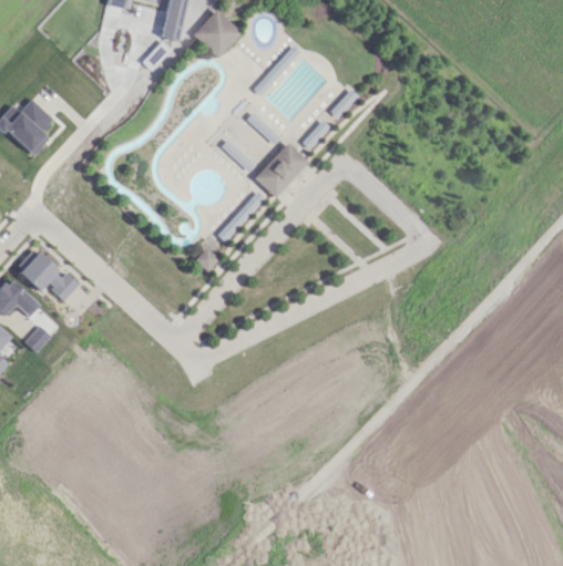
[(219,58),(242,33),(217,10),(194,34),(219,58)]
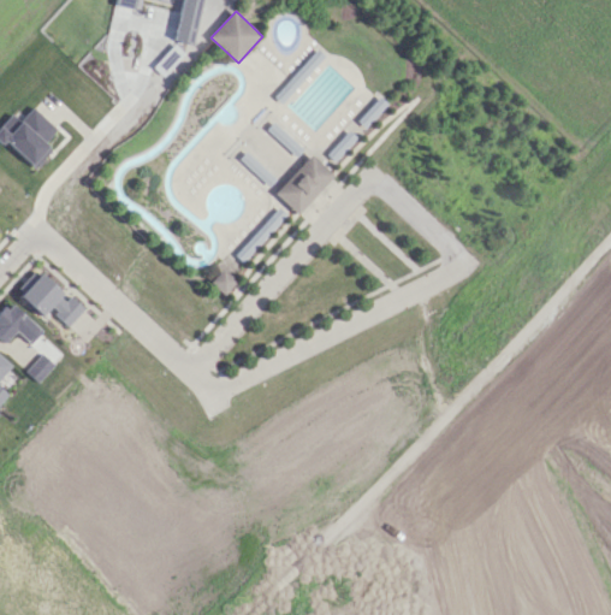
[(328,58),(320,49),(276,96),(283,105),(328,58)]
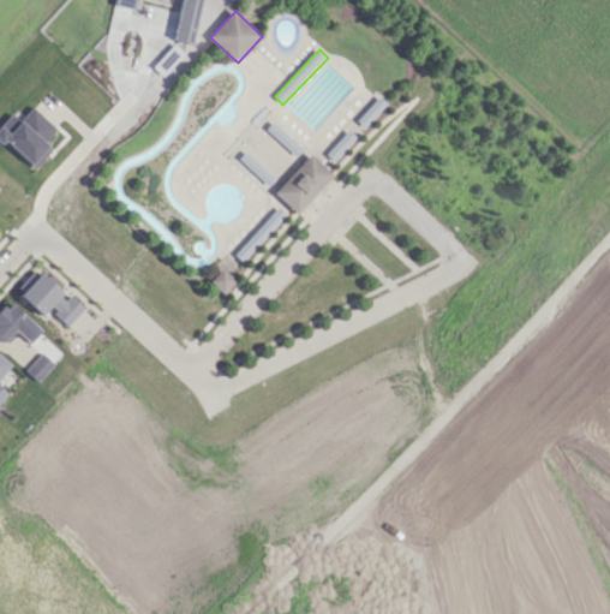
[(389,106),(382,97),(358,119),(365,127),(389,106)]
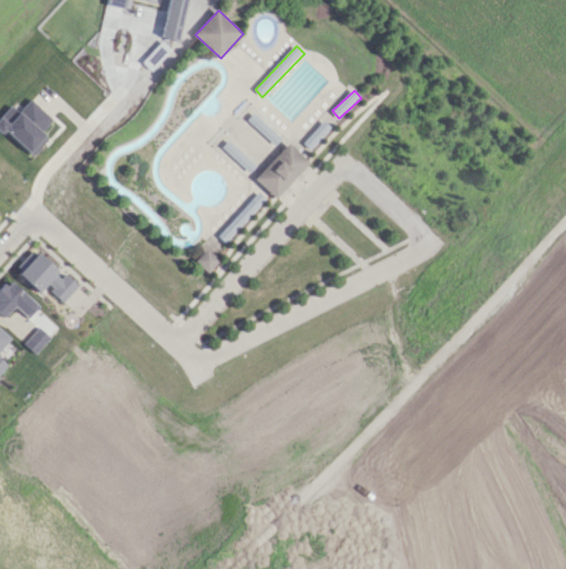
[(49,140),(42,134),(54,120),(32,99),(9,125),(1,117),(0,118),(0,131),(2,135),(6,130),(33,156),(49,140)]
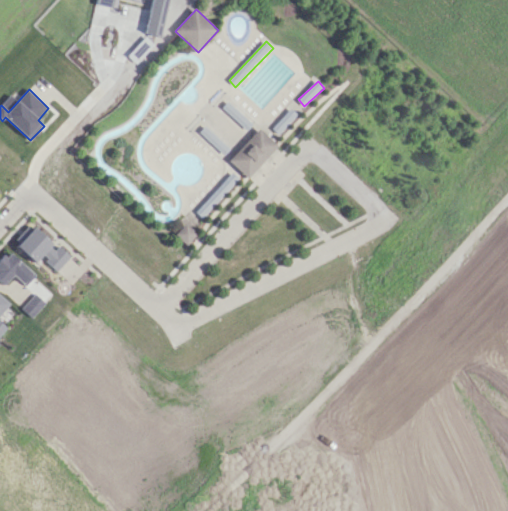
[(273,128),(281,135),(299,115),(291,108),(273,128)]
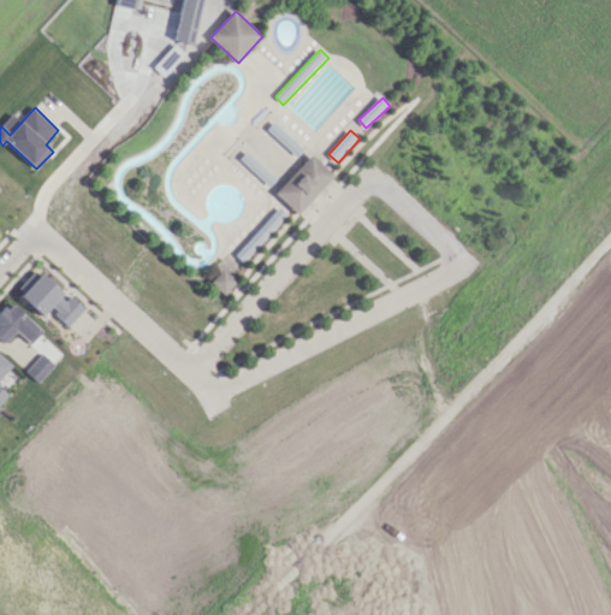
[(278,179),(248,153),(241,160),(271,187),(278,179)]
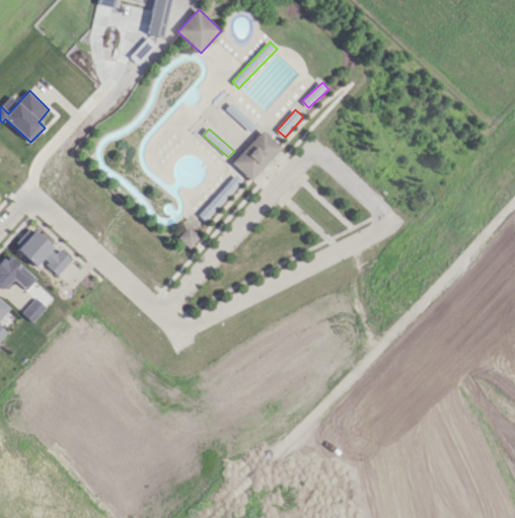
[(232,163),(252,181),(283,148),(264,130),(232,163)]
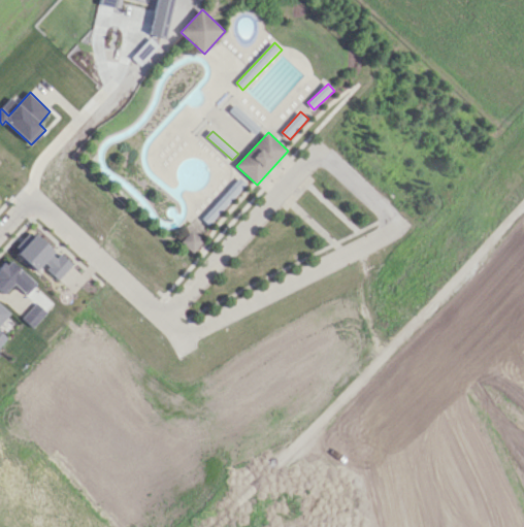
[(202,219),(210,226),(247,188),(237,178),(217,199),(219,201),(202,219)]
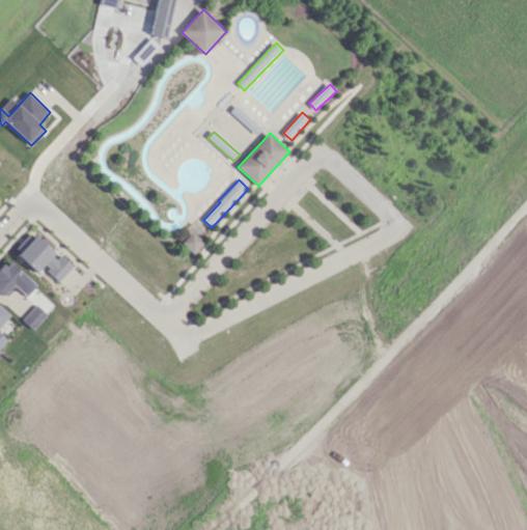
[(205,244),(195,232),(183,243),(193,255),(205,244)]
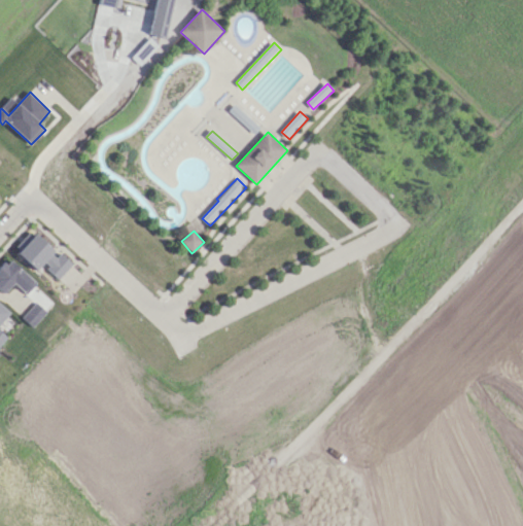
[(36,271),(44,264),(60,279),(74,265),(62,253),(59,256),(36,235),(18,253),(36,271)]
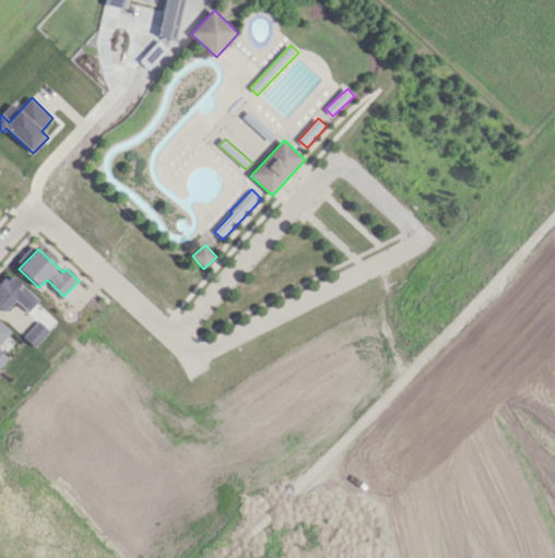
[(15,300),(28,312),(39,301),(10,275),(0,285),(0,307),(4,311),(15,300)]
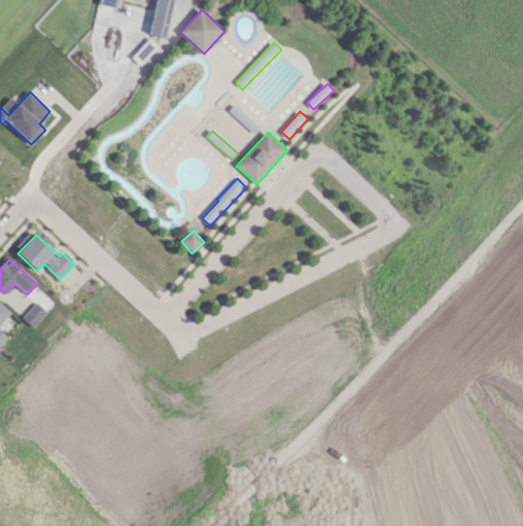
[(47,313),(37,303),(23,317),(33,327),(47,313)]
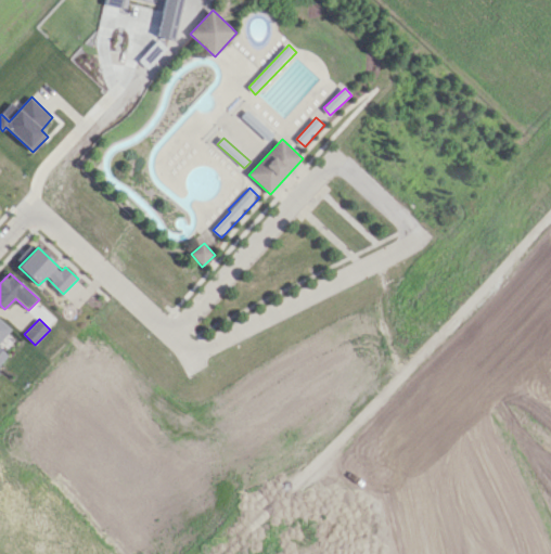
[(0,342),(11,330),(0,320),(0,342)]
